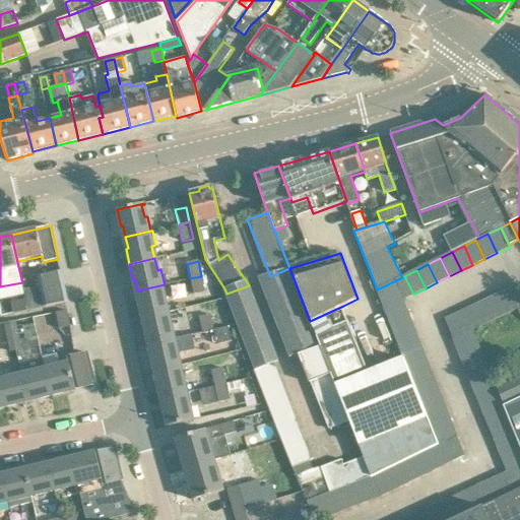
[(39,277),(38,278),(42,295),(65,289),(61,271),(39,276),(39,277)]
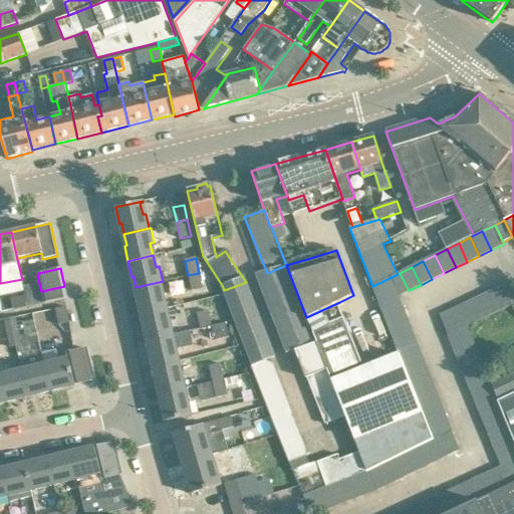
[(203,289),(199,273),(188,275),(192,292),(203,289)]
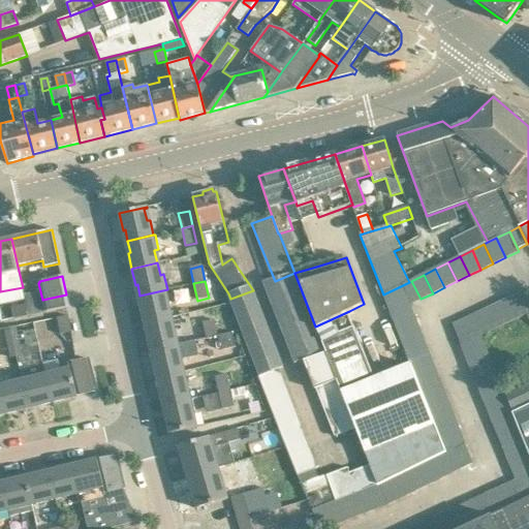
[(411,281),(409,282),(383,294),(410,304),(421,299),(411,281)]
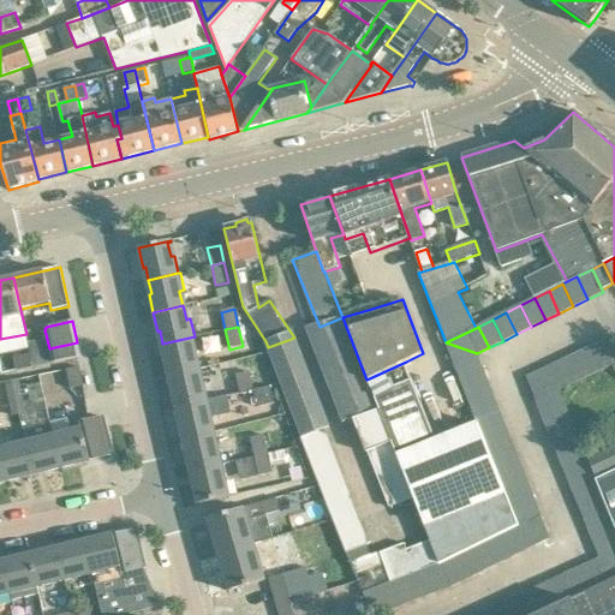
[(195,336),(162,344),(166,357),(163,358),(168,376),(197,369),(193,354),(198,353),(195,336)]
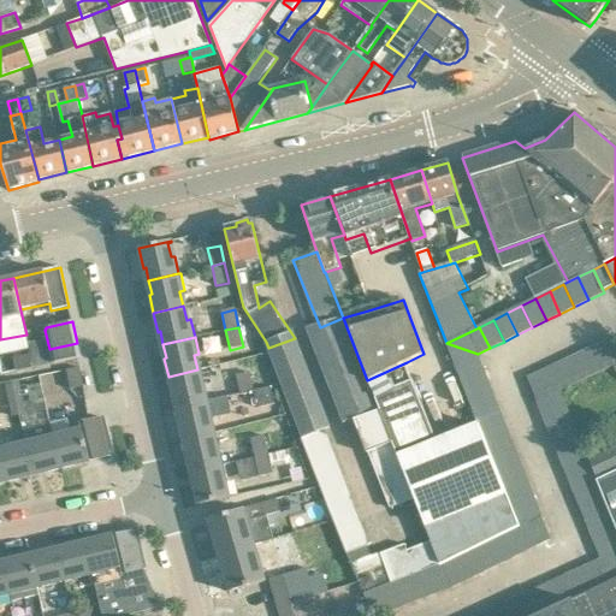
[(610,367),(615,363),(615,349),(611,338),(599,344),(610,367)]
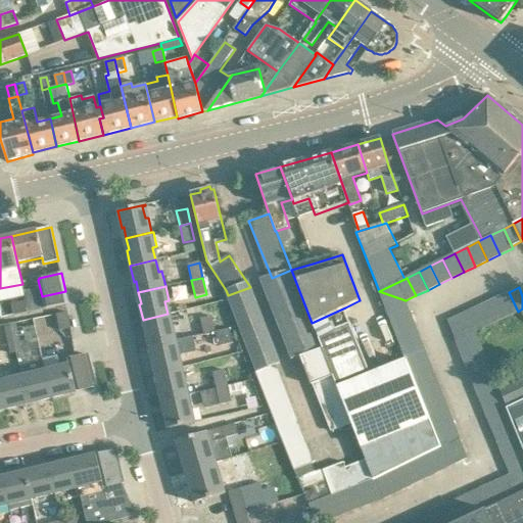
[(65,291),(42,296),(45,308),(63,304),(68,303),(65,291)]
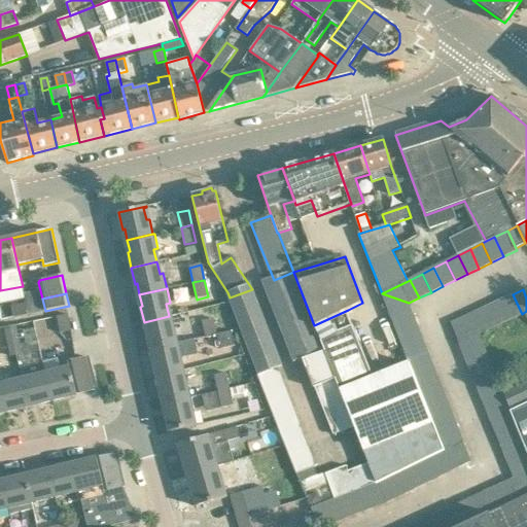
[(382,293),(393,322),(413,315),(409,303),(382,293)]
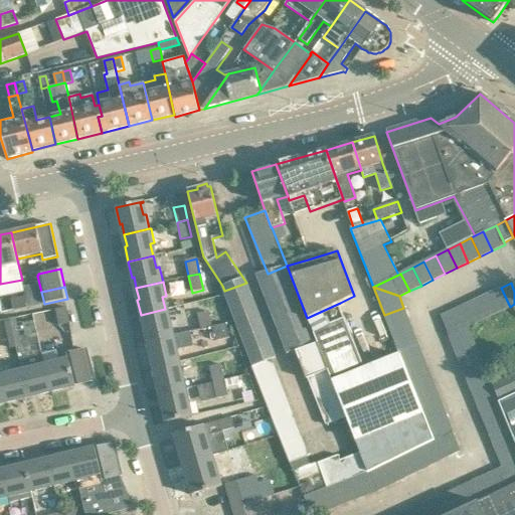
[(501,288),(491,293),(500,311),(510,307),(501,288)]
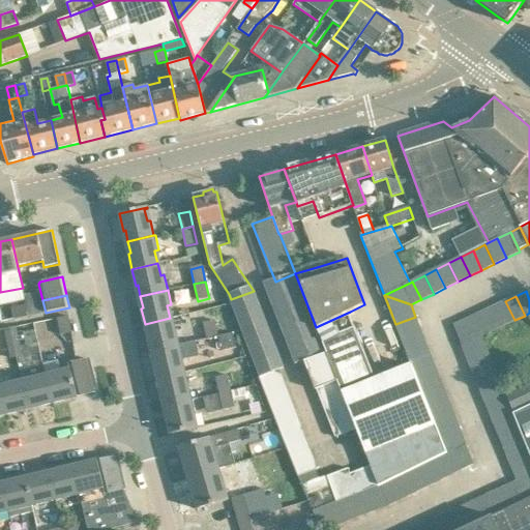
[(42,300),(26,304),(29,317),(46,313),(42,300)]
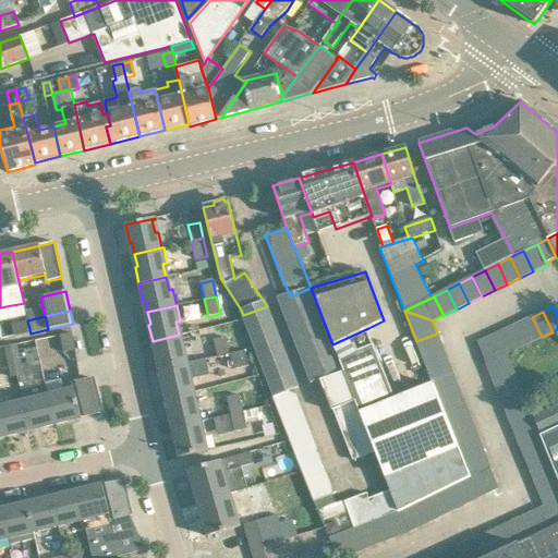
[(542,337),(532,317),(520,322),(530,342),(542,337)]
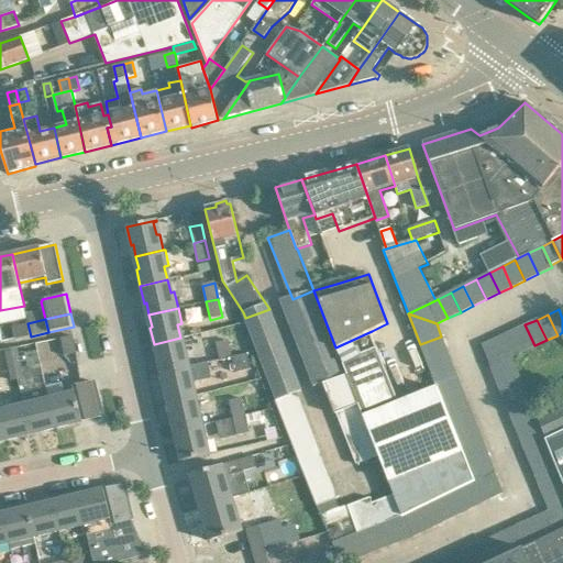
[(11,327),(14,340),(31,337),(28,323),(11,327)]
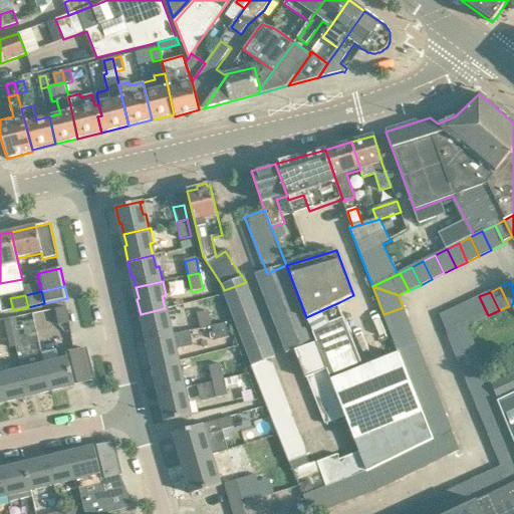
[(479,296),(469,301),(478,320),(488,315),(479,296)]
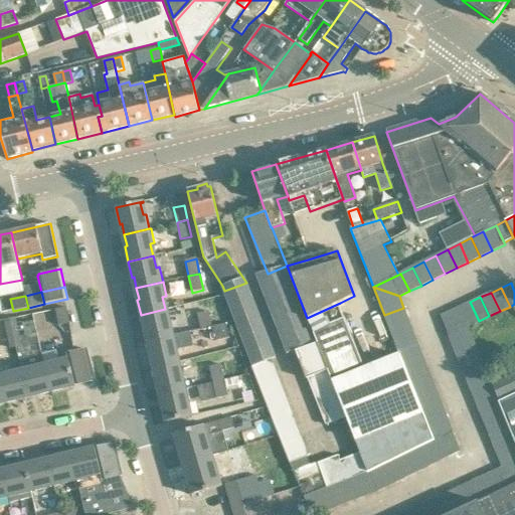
[(470,302),(460,307),(469,325),(479,321),(470,302)]
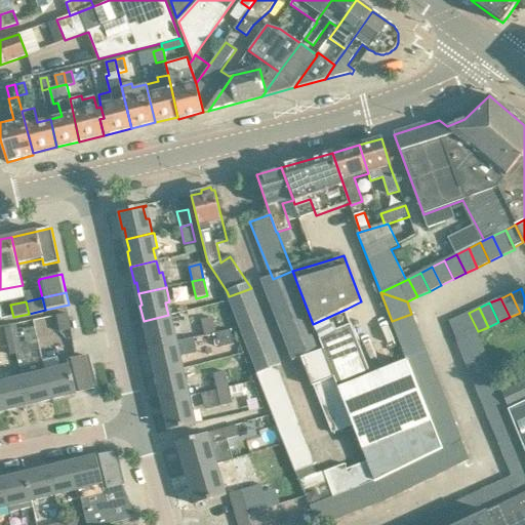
[(323,350),(301,358),(313,387),(334,378),(346,407),(353,426),(367,463),(374,482),(380,479),(391,474),(401,470),(410,465),(420,460),(431,455),(441,451),(442,450),(442,448),(437,437),(433,427),(429,415),(425,405),(420,395),(416,385),(412,374),(409,365),(373,379),(347,309),(313,324),(323,350)]
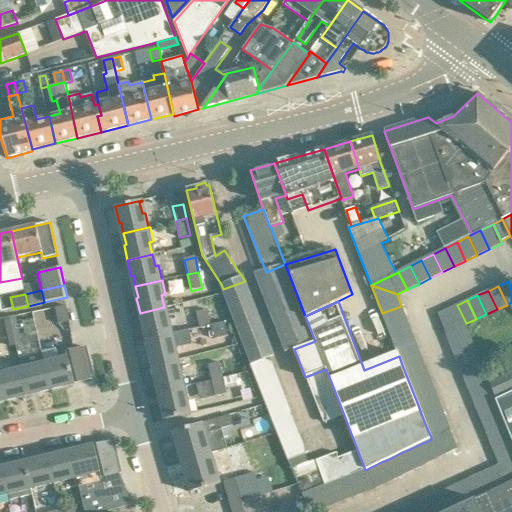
[(457,305),(447,310),(457,330),(466,325),(465,324),(466,323),(457,305)]
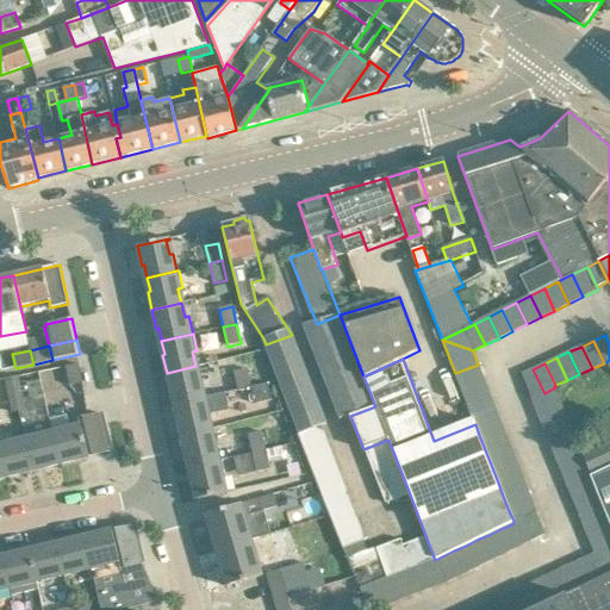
[(76,365),(64,368),(67,378),(66,379),(68,387),(81,384),(76,365)]
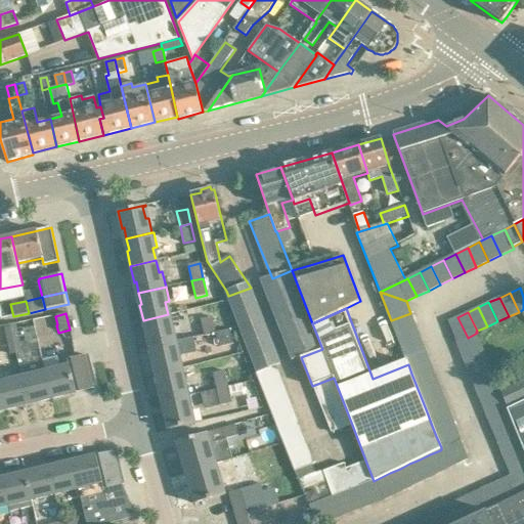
[(415,323),(410,313),(391,320),(395,332),(415,323)]
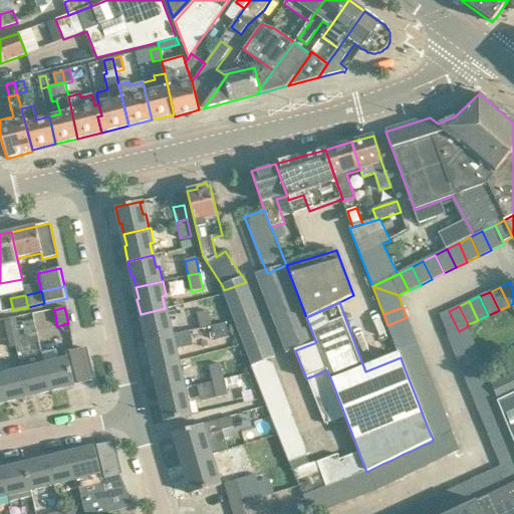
[(165,308),(141,314),(144,330),(146,329),(149,340),(175,334),(171,319),(168,320),(165,308)]
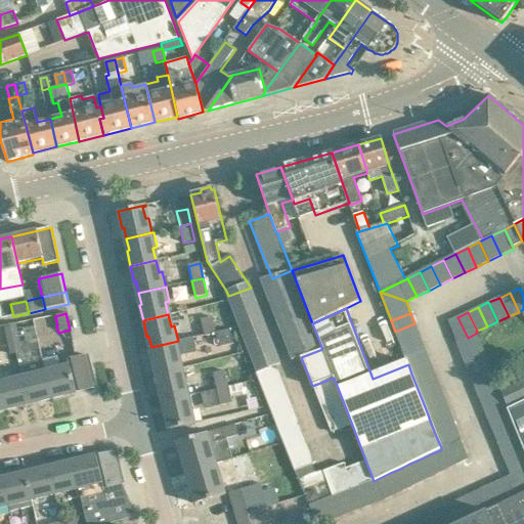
[(205,335),(215,333),(212,317),(201,319),(205,335)]
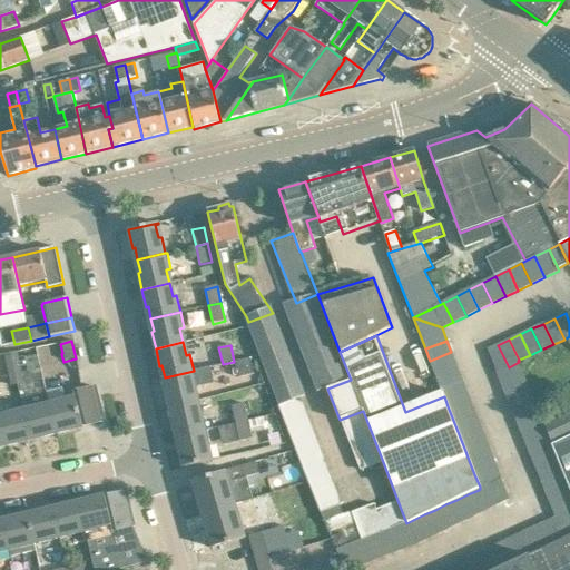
[(509,367),(498,345),(488,350),(497,372),(509,367)]
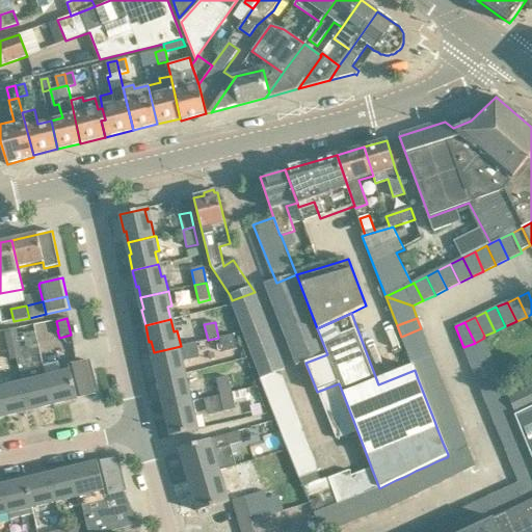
[(4,331),(7,346),(20,344),(17,328),(4,331)]
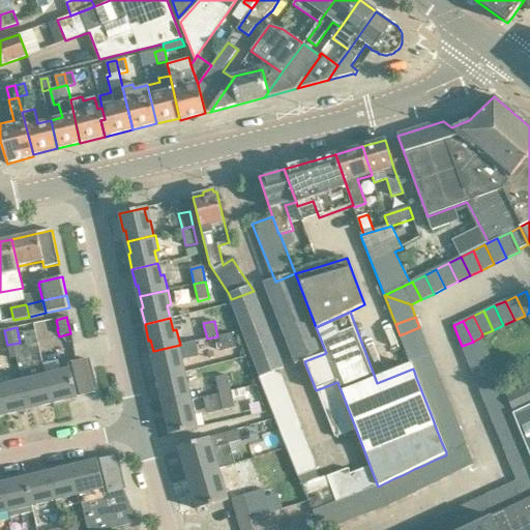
[(404,346),(423,337),(419,327),(400,335),(404,346)]
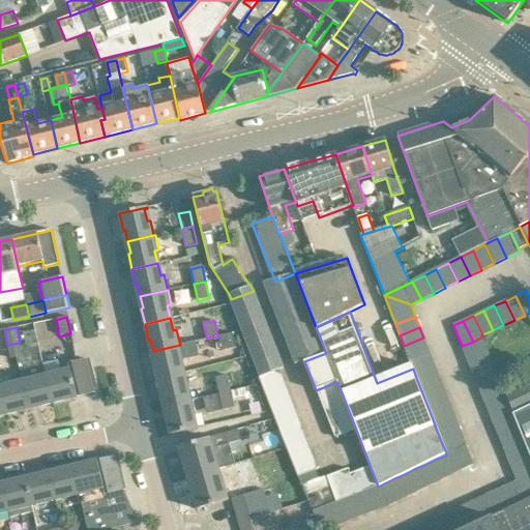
[(234,333),(217,336),(222,352),(237,349),(234,333)]
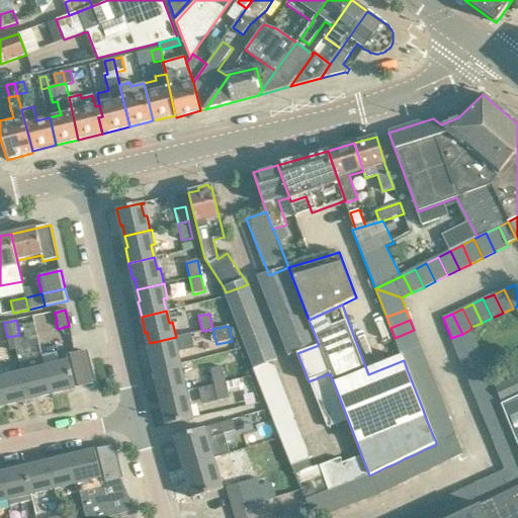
[(451,338),(457,353),(478,345),(471,329),(462,334),(451,338)]
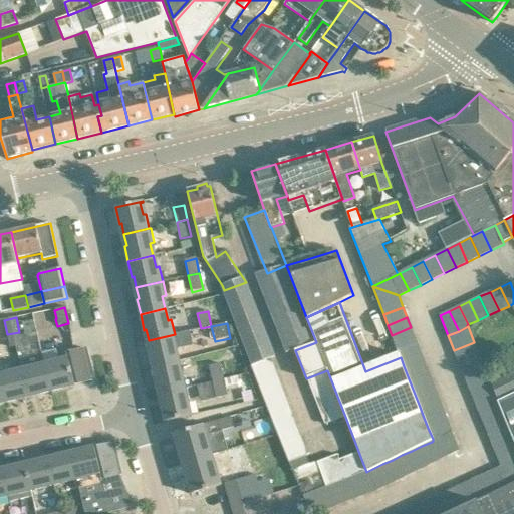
[(415,337),(411,327),(392,335),(396,345),(415,337)]
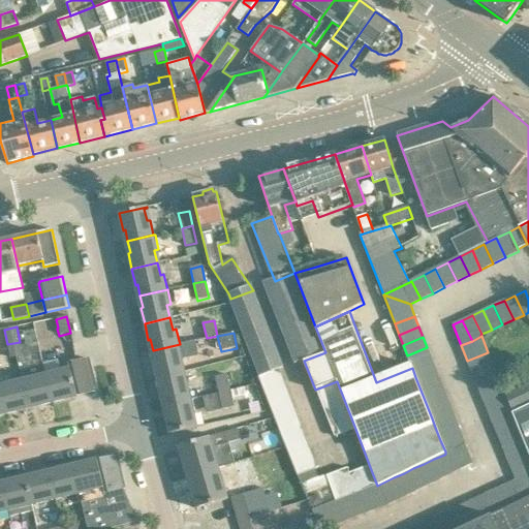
[(195,341),(180,344),(153,350),(155,362),(153,363),(157,378),(182,373),(180,363),(199,359),(195,341)]
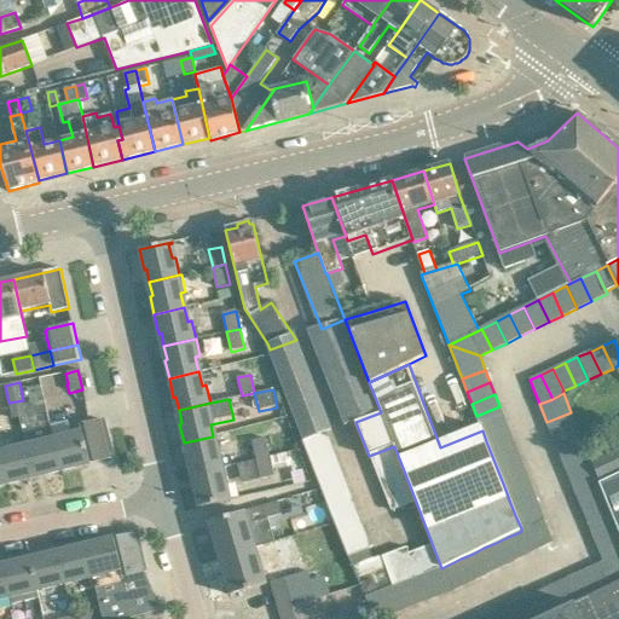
[(25,417),(23,400),(9,403),(12,421),(25,417)]
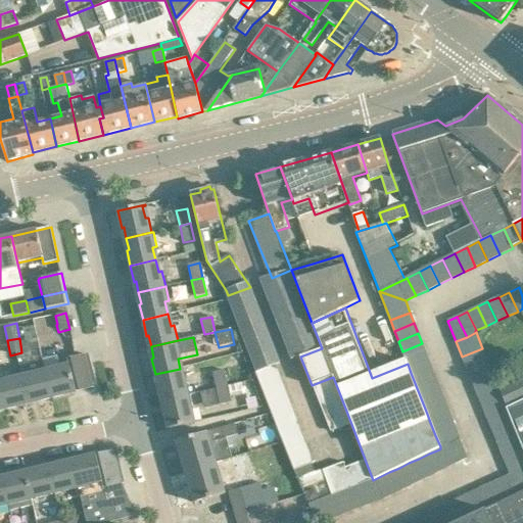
[(407,362),(426,353),(422,343),(402,351),(407,362)]
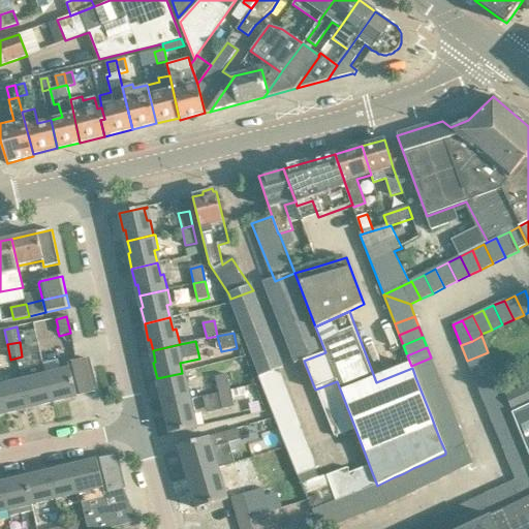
[(467,361),(471,372),(493,363),(488,352),(467,361)]
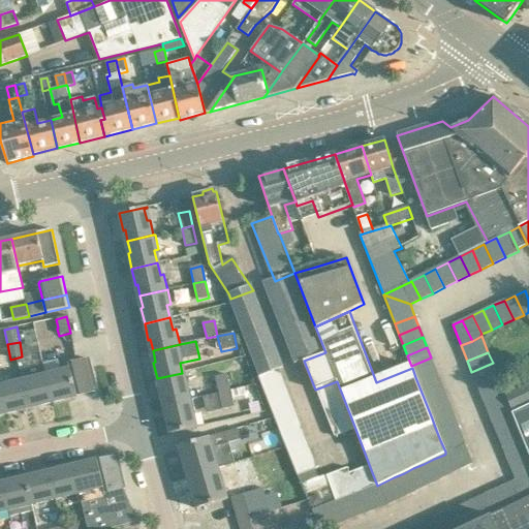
[(435,369),(431,358),(411,366),(412,368),(415,377),(435,369)]
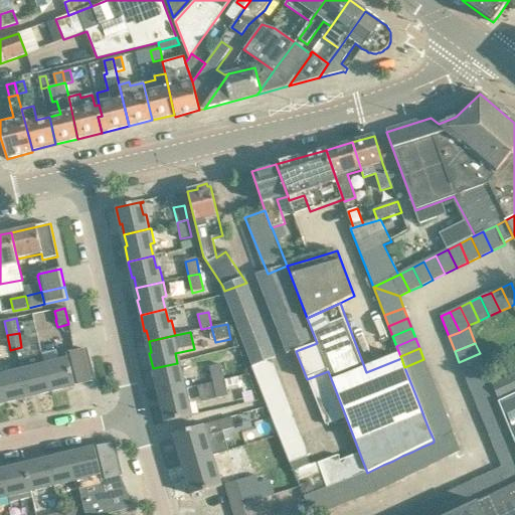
[(58,361),(45,364),(52,392),(65,388),(75,386),(75,385),(90,382),(93,381),(87,357),(87,355),(84,349),(75,352),(65,354),(66,359),(58,361)]
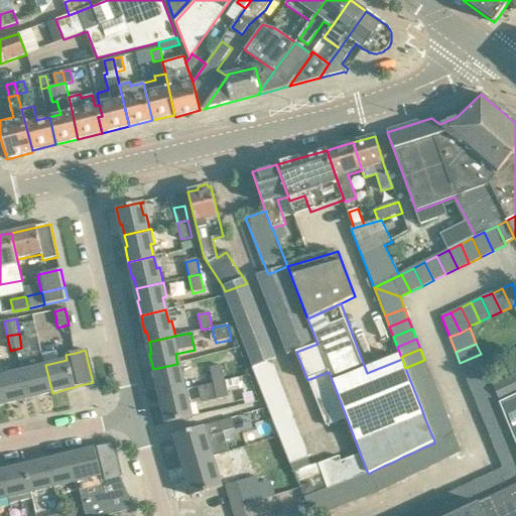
[(460,363),(465,373),(485,365),(481,354),(460,363)]
